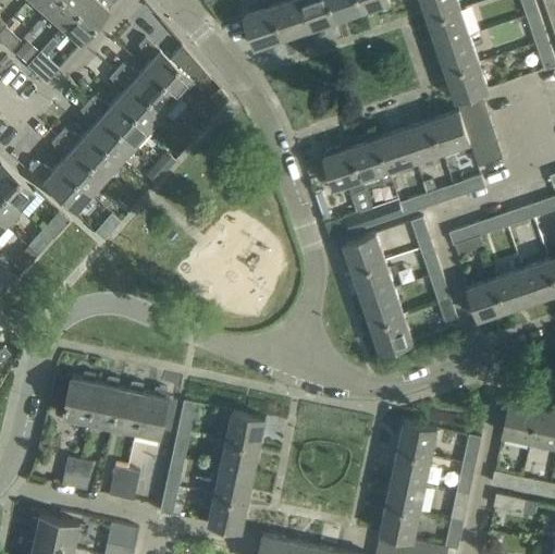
[(27,0),(44,14),(54,0),(27,0)]
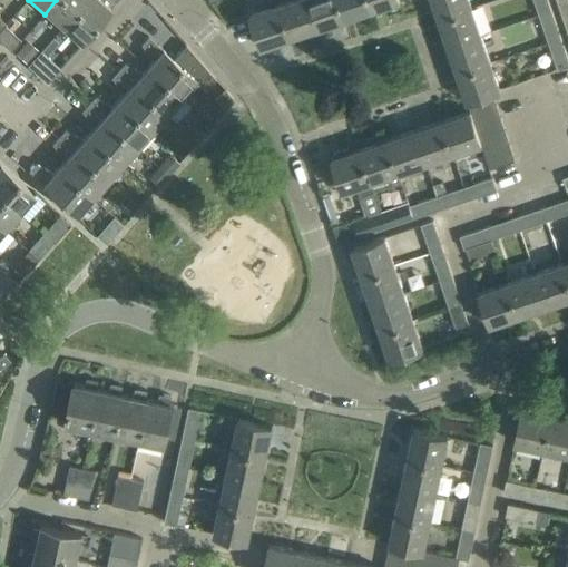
[(56,0),(45,15),(61,29),(86,0),(56,0)]
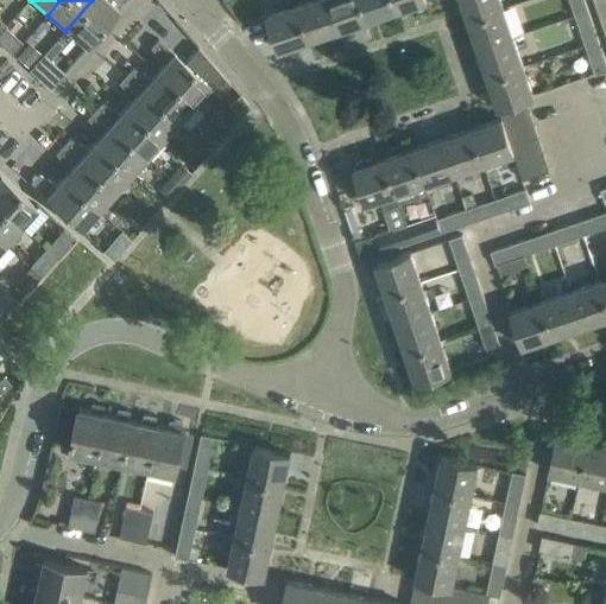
[(92,0),(65,31),(83,46),(115,11),(108,5),(109,0),(92,0)]
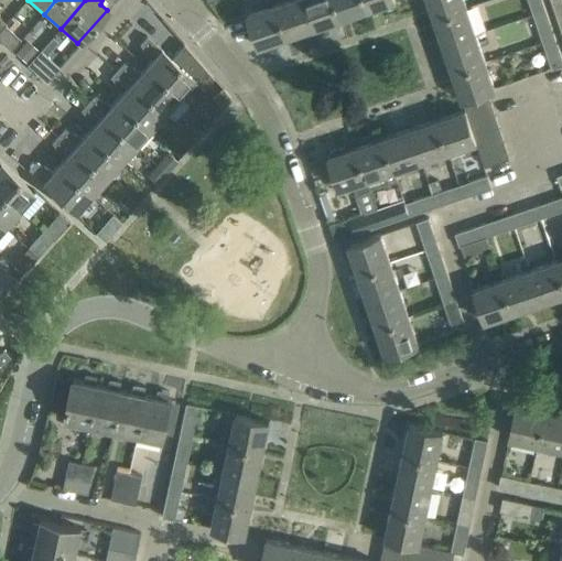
[(284,40),(312,31),(301,0),(293,0),(273,7),(284,40)]
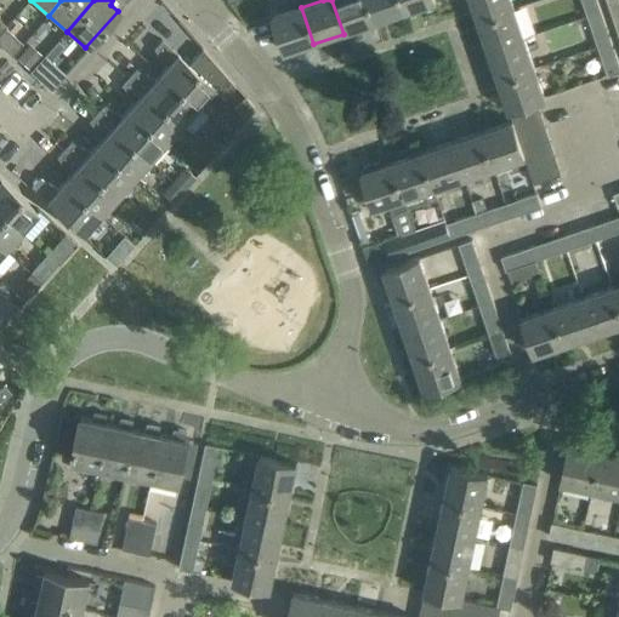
[(331,0),(344,34),(373,23),(364,0),(331,0)]
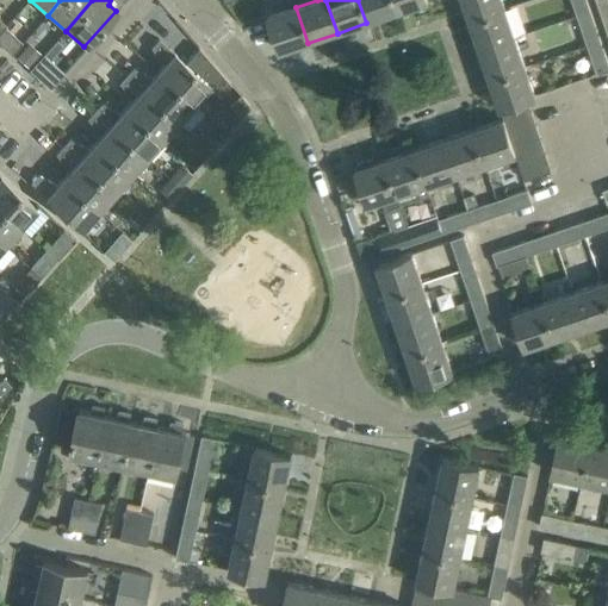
[(358,0),(366,23),(397,12),(392,0),(358,0)]
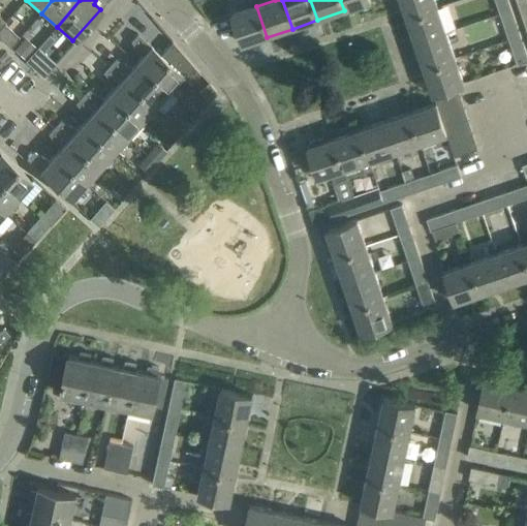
[(369,2),(368,0),(340,0),(344,10),(369,2)]
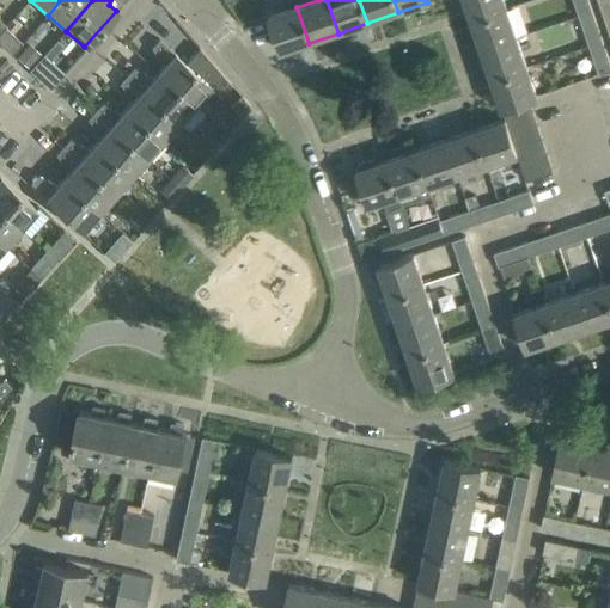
[(462,0),(469,22),(505,10),(501,0),(462,0)]
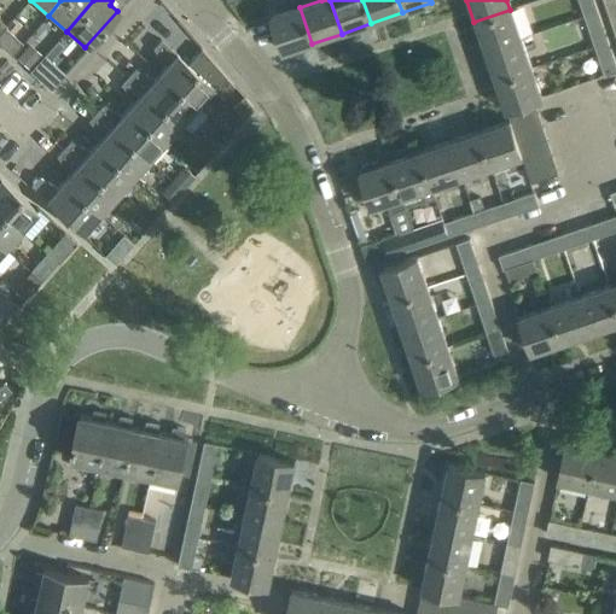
[(576,0),(582,18),(596,13),(591,0),(576,0)]
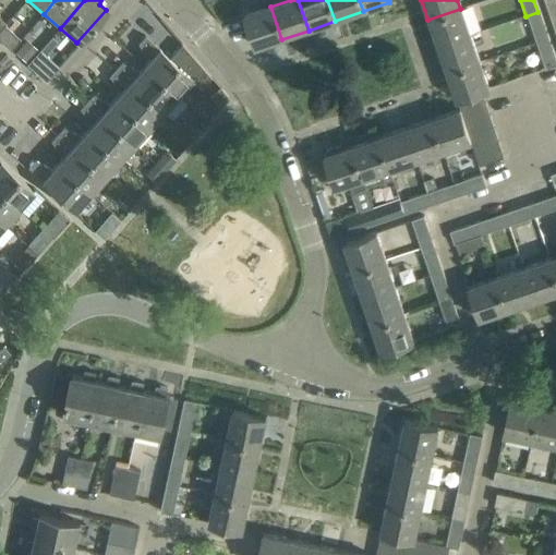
[(555,0),(542,0),(548,16),(555,14),(555,0)]
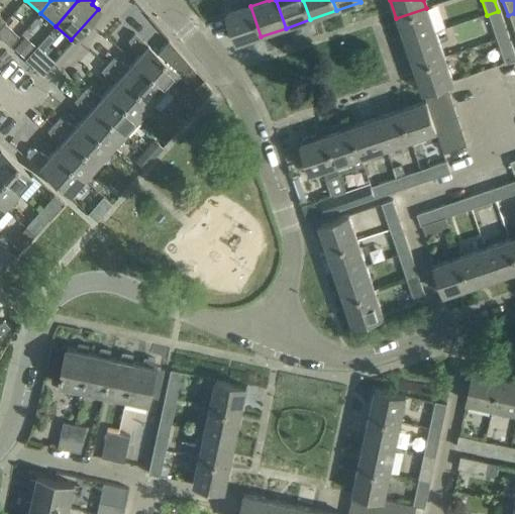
[(235,45),(261,36),(250,6),(225,15),(235,45)]
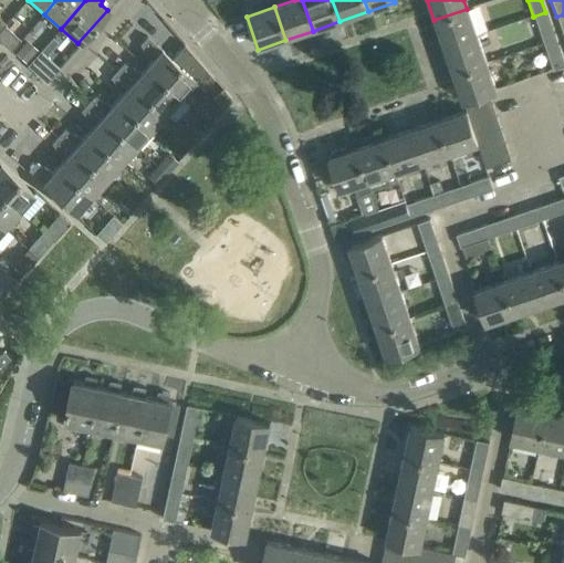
[(434,20),(444,48),(477,37),(467,9),(434,20)]
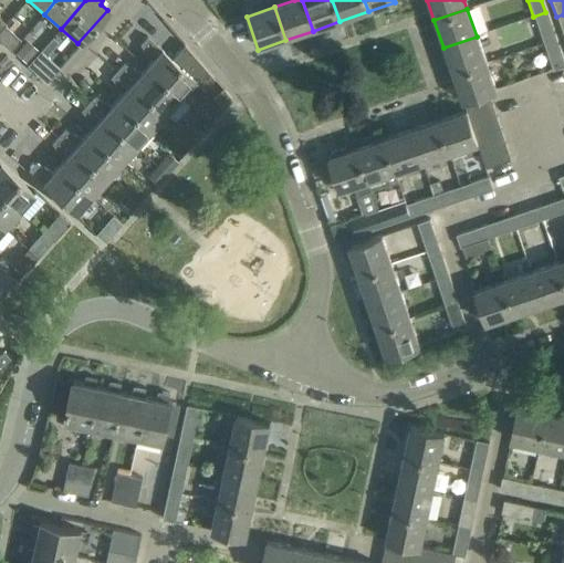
[(533,17),(543,44),(555,40),(545,12),(533,17)]
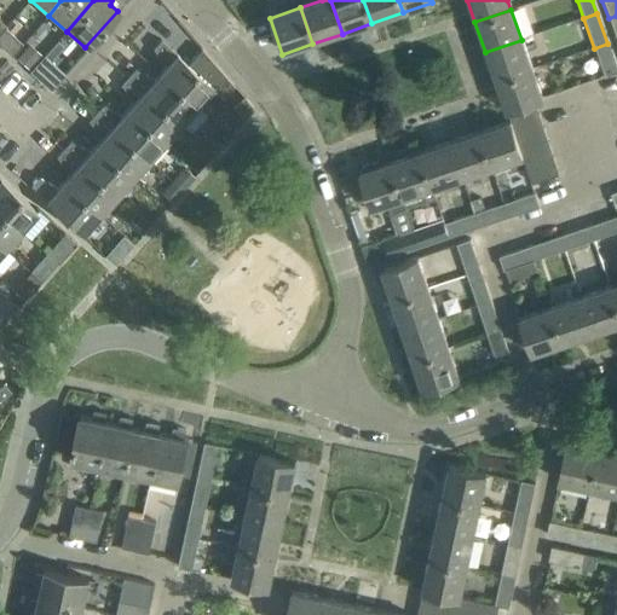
[(4,29),(0,34),(0,48),(10,58),(22,45),(4,29)]
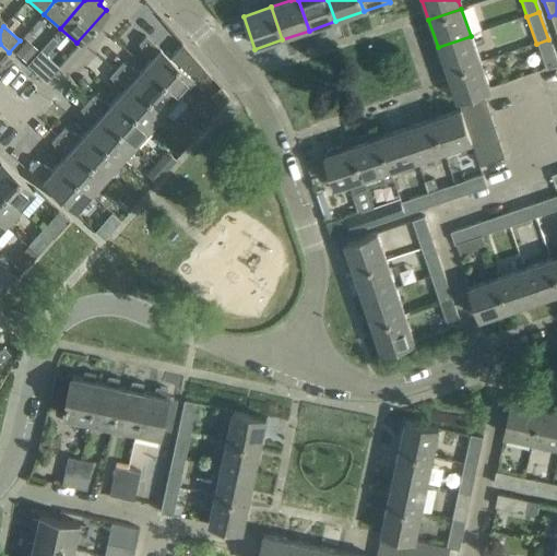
[(438,47),(447,74),(480,63),(471,36),(438,47)]
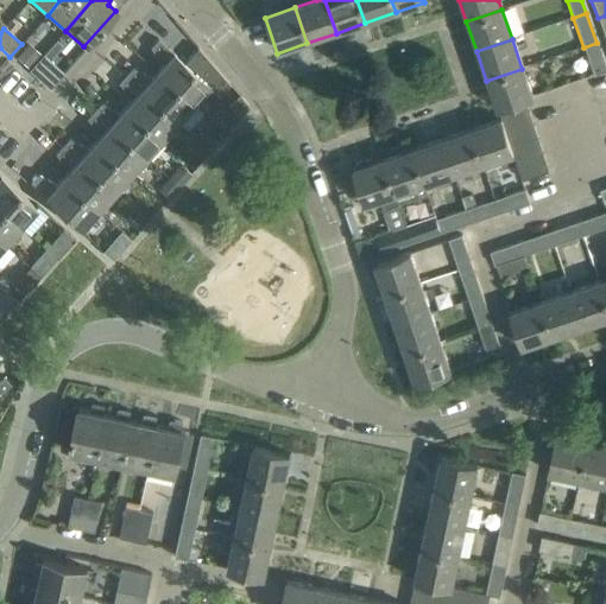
[(156,74),(191,106),(206,89),(207,88),(218,96),(227,86),(197,51),(183,67),(156,42),(149,50),(162,67),(156,74)]
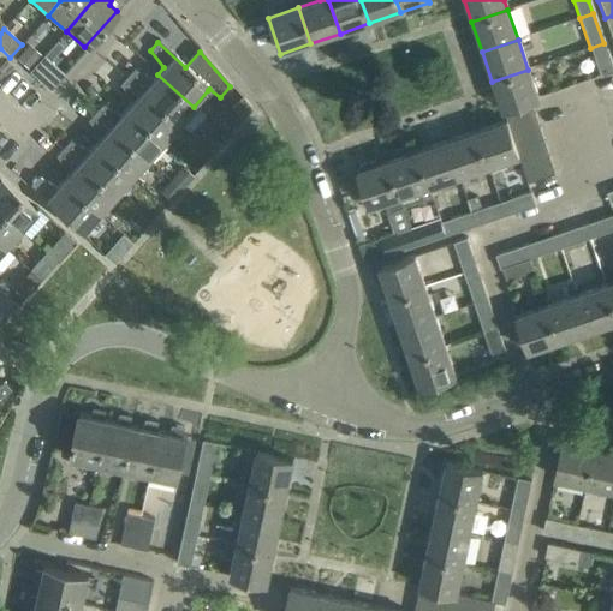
[(612,72),(603,43),(590,48),(600,78),(612,73),(612,72)]
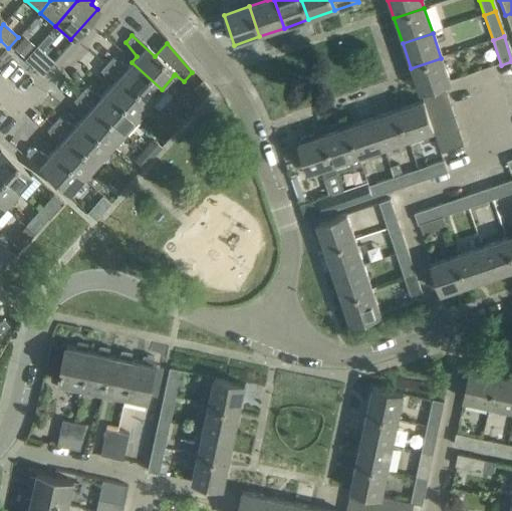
[(110,58),(104,65),(148,104),(162,89),(132,62),(126,68),(110,58)]
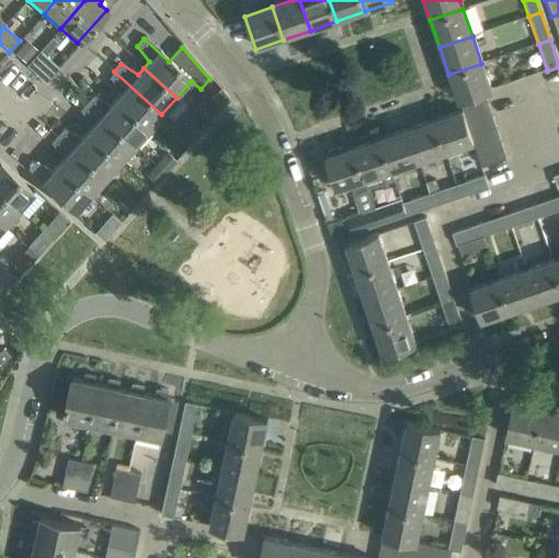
[(448,75),(458,102),(483,93),(491,91),(481,64),(448,75)]
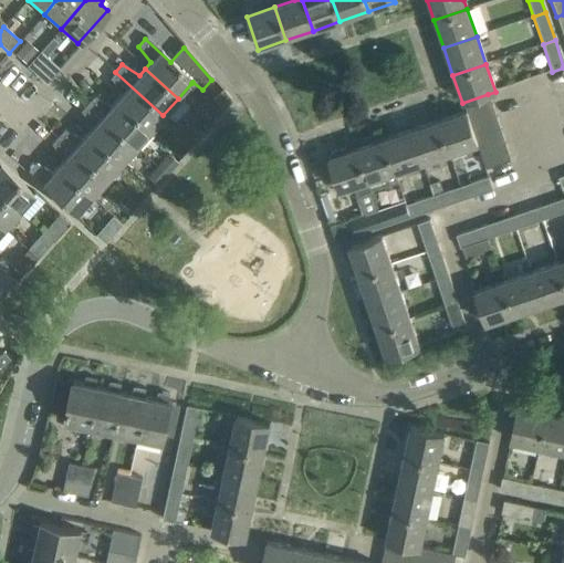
[(121,95),(115,102),(148,132),(163,115),(115,72),(108,80),(121,95)]
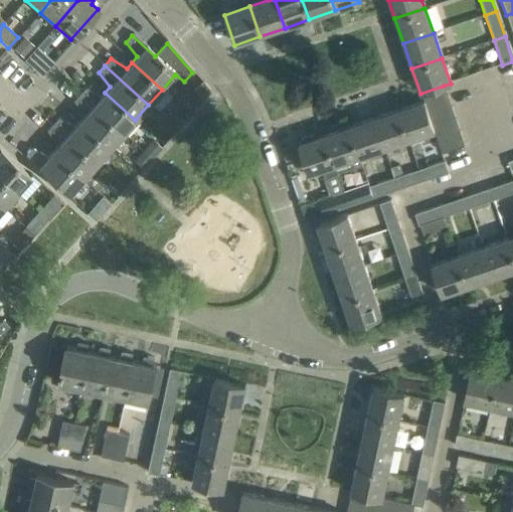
[(202,82),(194,90),(203,101),(205,99),(212,93),(203,82),(202,82)]
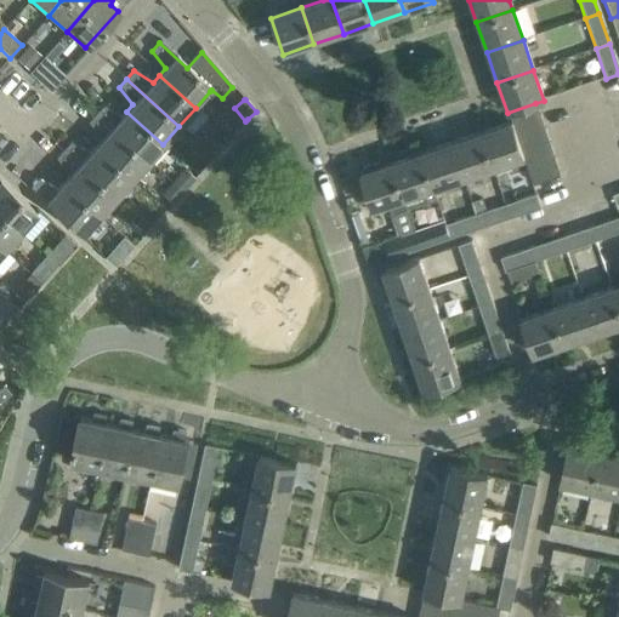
[(535,103),(507,113),(511,123),(512,127),(540,118),(535,103)]
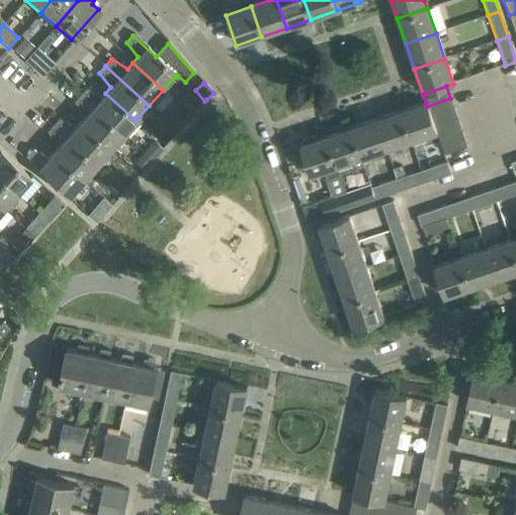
[(84,89),(78,96),(122,136),(136,120),(105,93),(100,99),(84,89)]
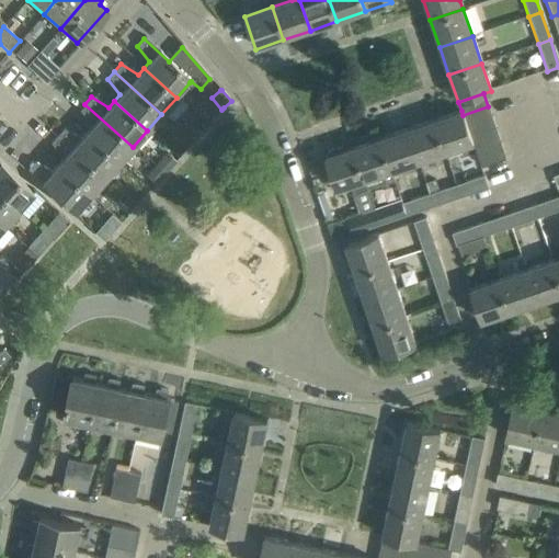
[(91,127),(86,134),(117,163),(133,147),(84,104),(78,112),(91,127)]
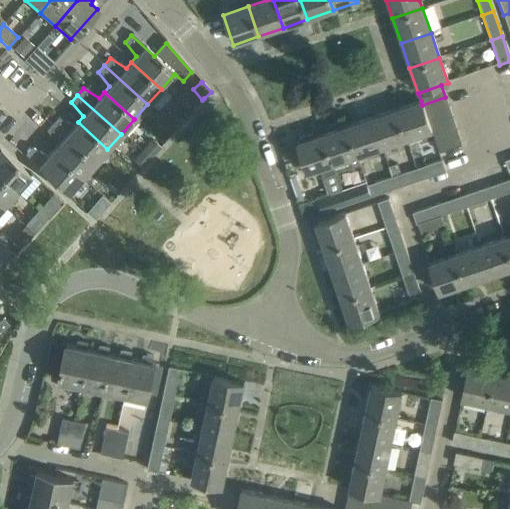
[(445,97),(422,105),(426,117),(449,109),(445,97)]
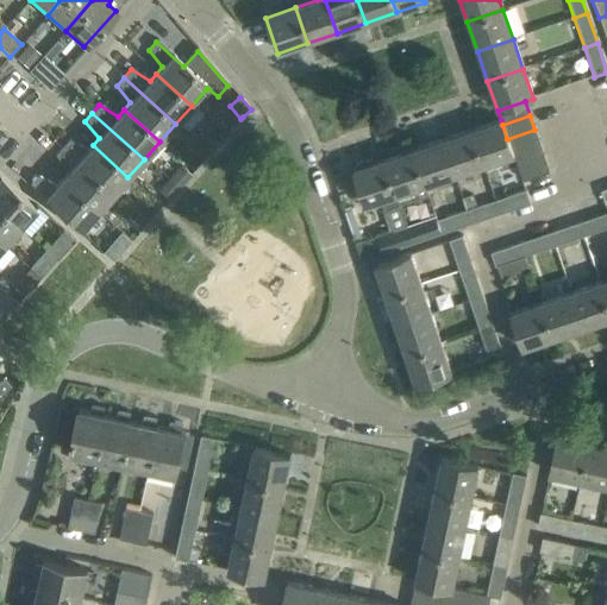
[(501,120),(471,131),(483,166),(513,156),(512,153),(507,139),(502,125),(501,120)]
